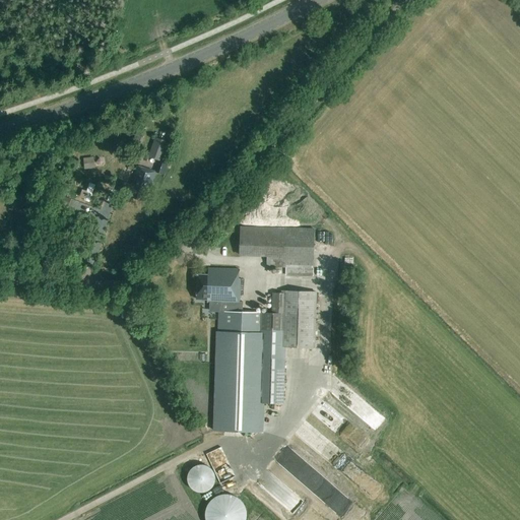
[(130,147),(138,151),(143,139),(135,135),(130,147)]
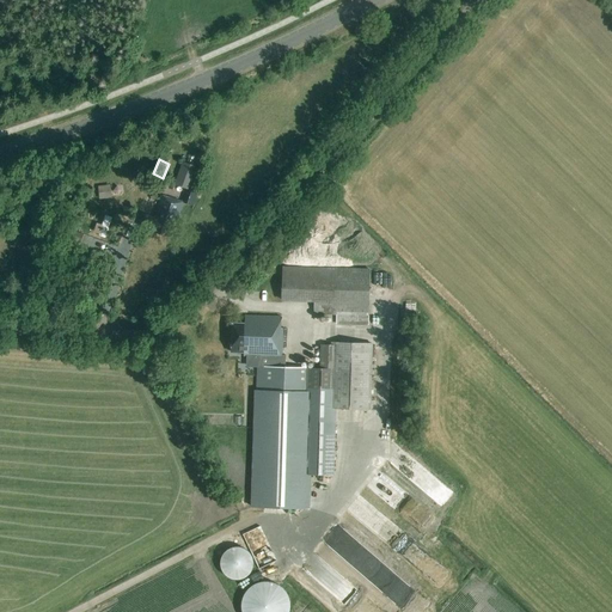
[(183,161),(175,184),(189,189),(197,166),(183,161)]
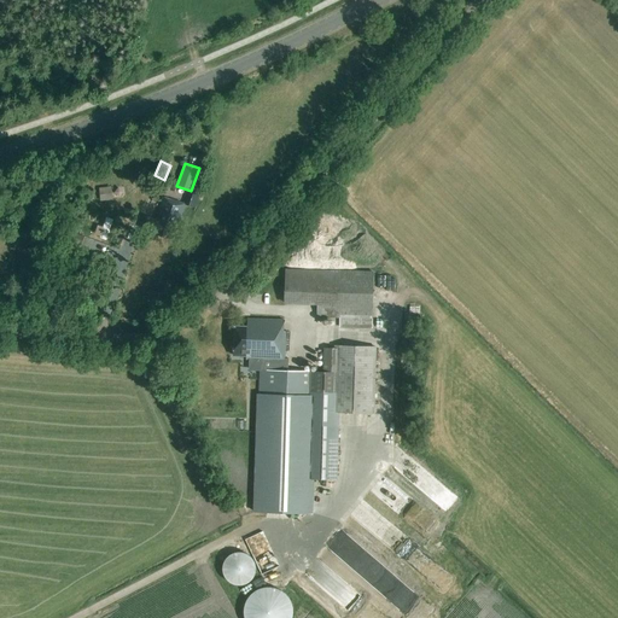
[(114,199),(112,187),(100,188),(101,200),(114,199)]
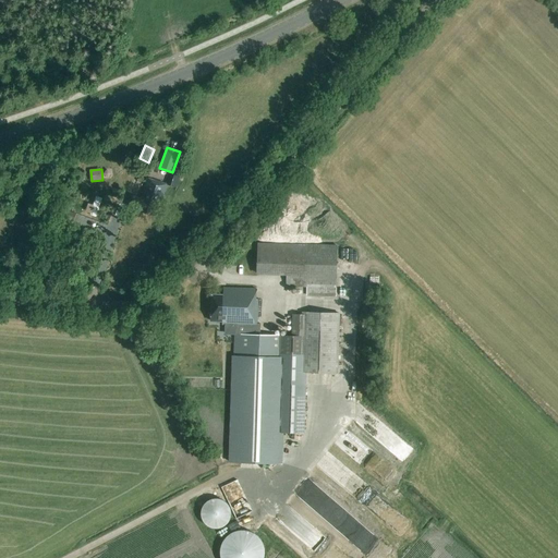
[(161,207),(168,185),(148,179),(142,199),(132,196),(129,207),(141,210),(141,211),(154,216),(157,205),(161,207)]
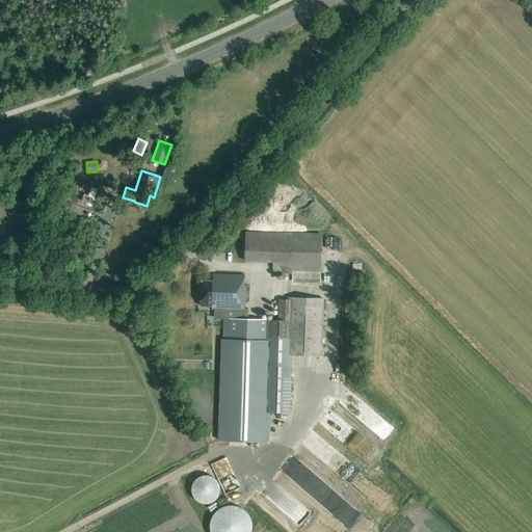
[(89,205),(96,206),(99,187),(92,186),(89,205)]
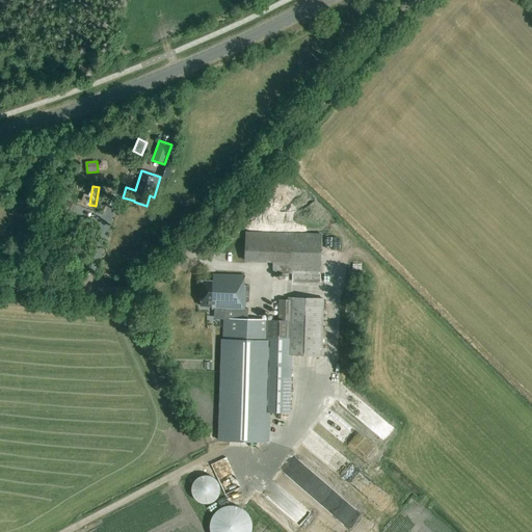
[(54,211),(67,215),(70,203),(58,198),(54,211)]
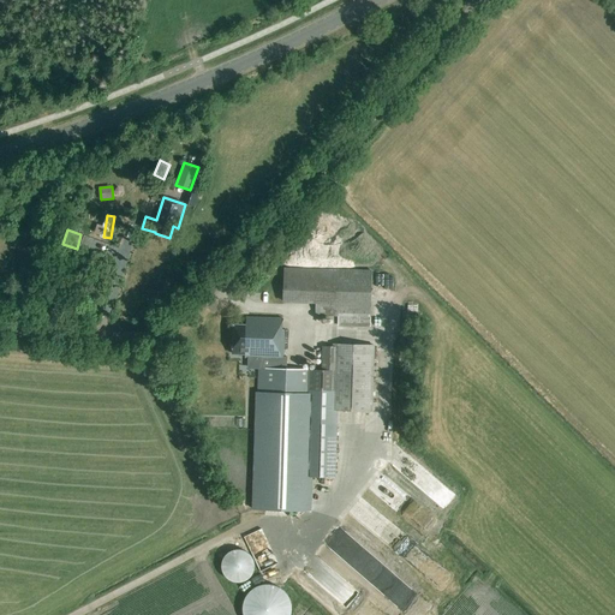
[(371,327),(372,270),(285,268),(284,303),(316,304),(316,317),(339,317),(339,326),(371,327)]
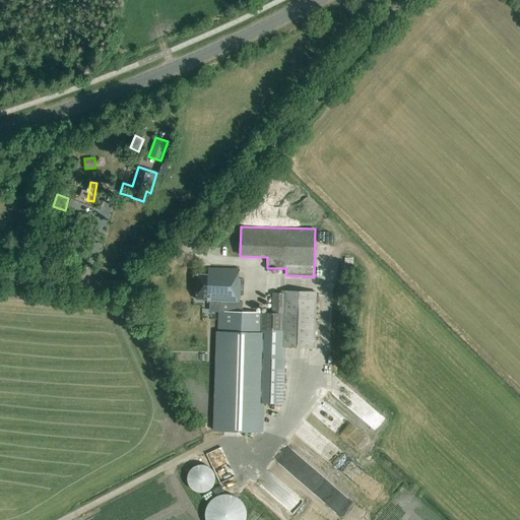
[(220,303),(219,312),(215,432),(262,433),(263,404),(281,404),(283,347),(315,348),(317,293),(282,291),(282,294),(272,294),(272,313),(265,313),(243,312),(243,302),(240,302),(241,279),(239,279),(239,270),(208,269),(208,275),(198,275),(197,300),(207,300),(207,303),(220,303)]
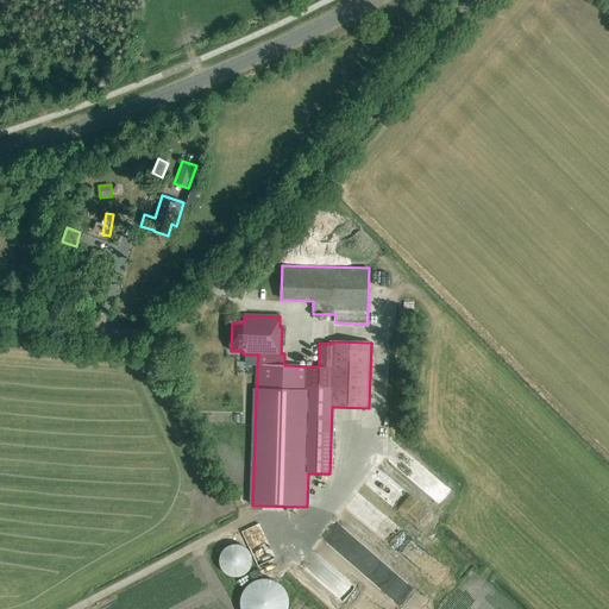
[(220,558),(219,560),(220,563),(220,565),(221,567),(223,570),(224,571),(225,573),(227,575),(230,576),(232,576),(234,577),(237,577),(239,576),(242,576),(243,575),(245,573),(248,571),(249,570),(250,567),(251,565),(251,563),(251,560),(251,558),(251,556),(250,554),(249,552),(248,550),(245,548),(243,547),(242,546),(239,545),(237,545),(234,545),(232,545),(230,546),(227,547),(225,548),(224,550),(223,552),(221,553),(220,556),(220,558)]
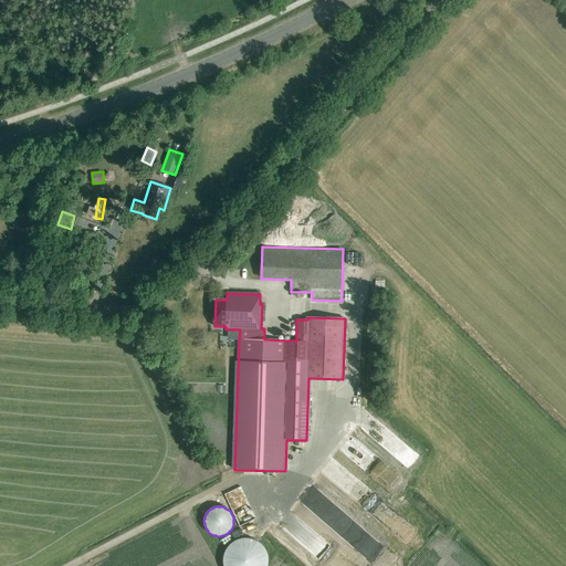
[(362,541),(370,526),(360,520),(356,527),(355,526),(349,534),(362,541)]
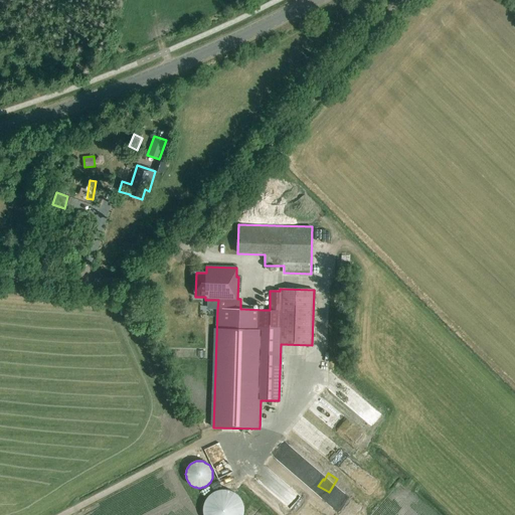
[(203,511),(203,513),(203,514),(243,514),(244,514),(244,512),(244,510),(244,509),(244,507),(243,505),(243,503),(242,502),(241,500),(240,498),(239,497),(238,496),(237,494),(235,493),(234,492),(232,492),(231,491),(229,490),(227,490),(225,490),(223,490),(222,490),(220,490),(218,490),(216,491),(215,492),(213,492),(212,493),(210,495),(209,496),(208,497),(207,499),(206,500),(205,502),(204,503),(204,505),(203,507),(203,509),(203,511)]
